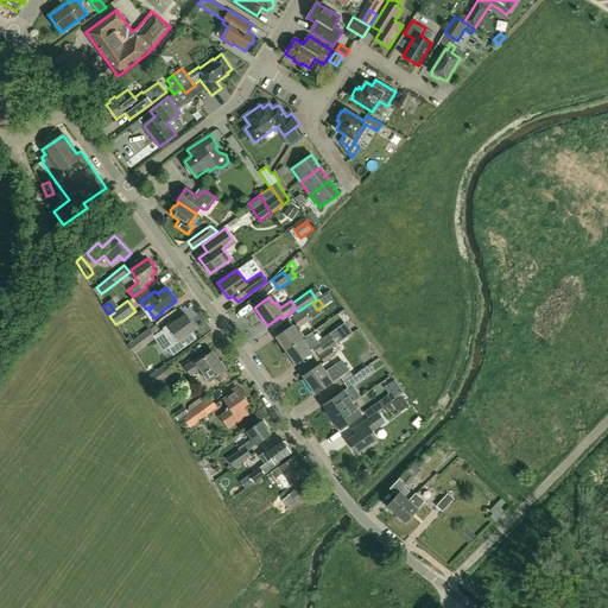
[(298,312),(299,315),(293,320),(297,324),(292,328),(291,325),(276,337),(285,350),(302,337),(304,336),(299,330),(302,329),(299,327),(308,321),(306,320),(318,311),(312,303),(299,312),(298,312)]
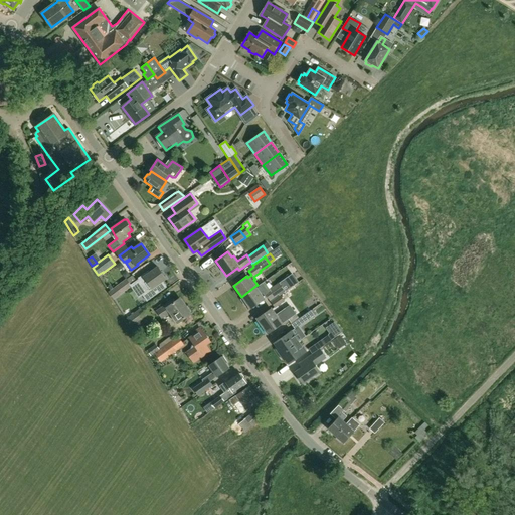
[(152,288),(166,278),(158,267),(149,273),(148,271),(136,279),(140,285),(147,281),(152,288)]
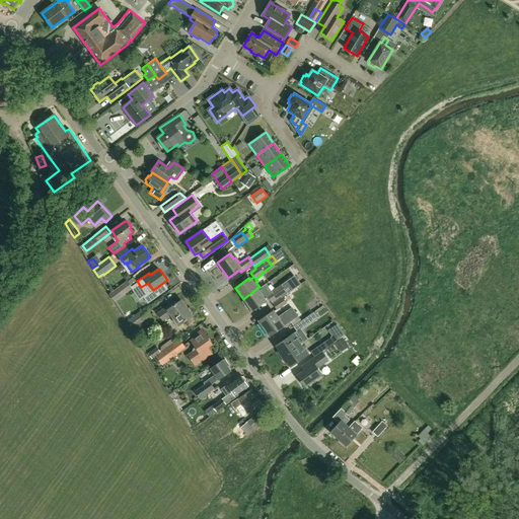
[(120,297),(132,288),(127,281),(115,290),(120,297)]
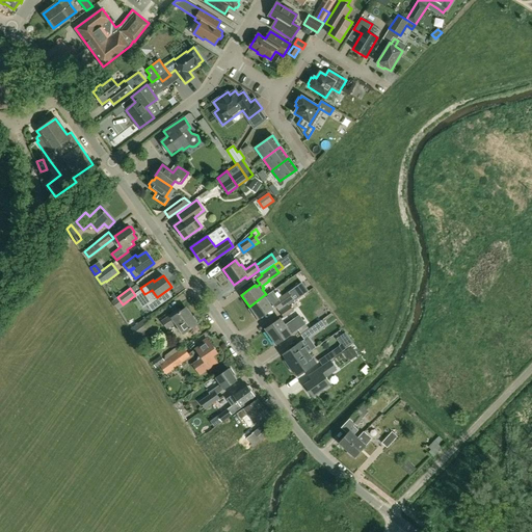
[(264,295),(249,307),(258,319),(272,309),(271,308),(274,306),(278,310),(277,310),(278,311),(288,304),(289,306),(290,306),(295,301),(294,300),(302,295),(300,290),(292,296),(289,292),(274,303),(272,300),(271,301),(266,294),(264,295)]
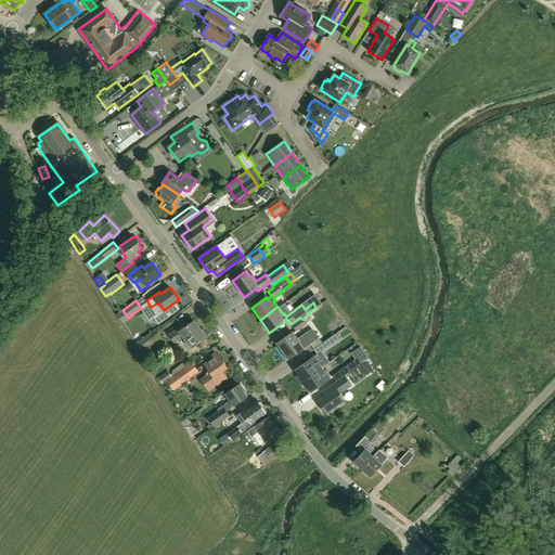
[(301,319),(292,326),(296,332),(307,324),(302,319),(301,319)]
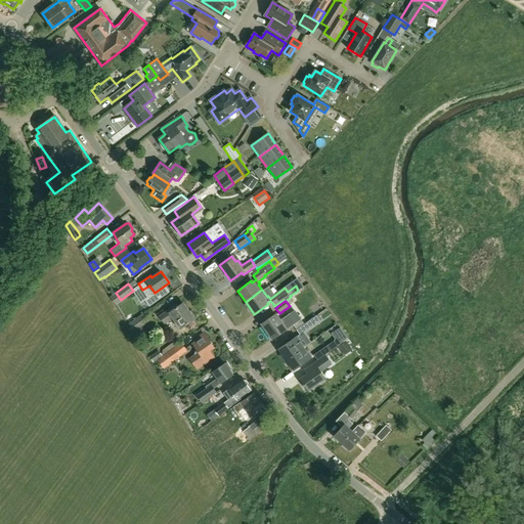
[(180,329),(193,319),(183,304),(173,311),(171,309),(160,316),(165,323),(173,317),(180,329)]
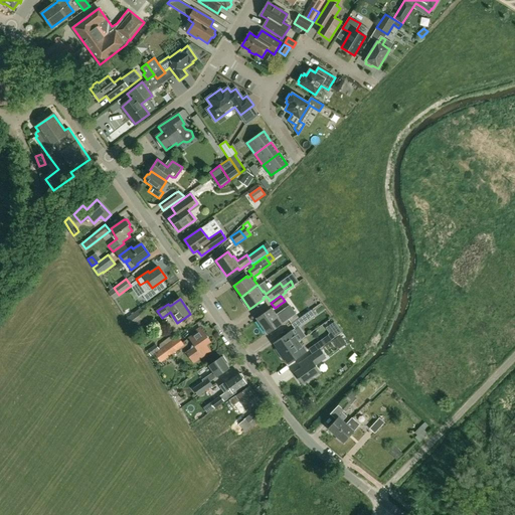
[(268,333),(296,313),(290,305),(276,315),(271,309),(258,319),(268,333)]
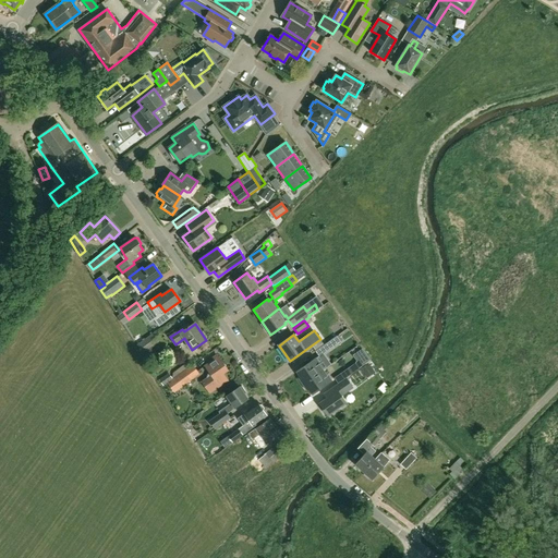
[(162,340),(156,331),(137,346),(147,360),(156,352),(153,348),(162,340)]
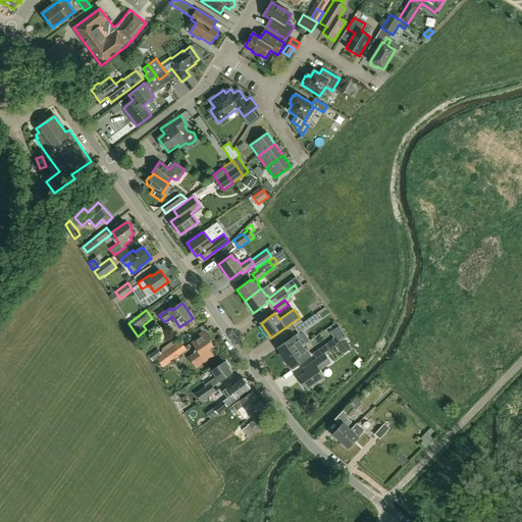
[(299,333),(319,319),(315,314),(295,328),(299,333)]
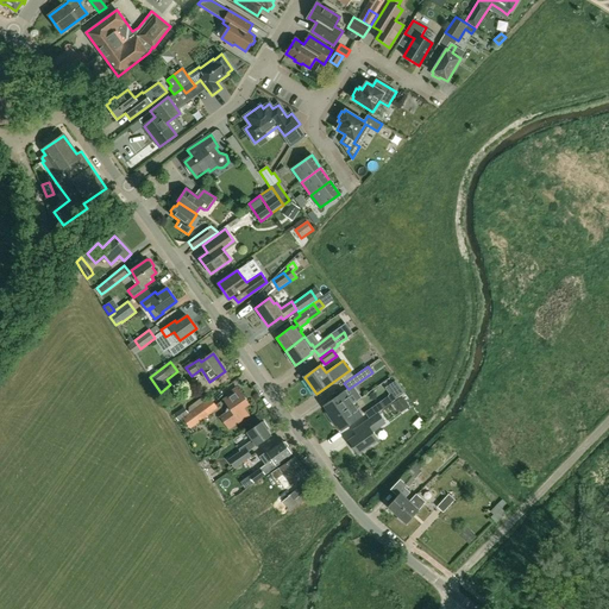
[(388,396),(393,402),(405,394),(395,381),(385,388),(389,395),(388,396)]
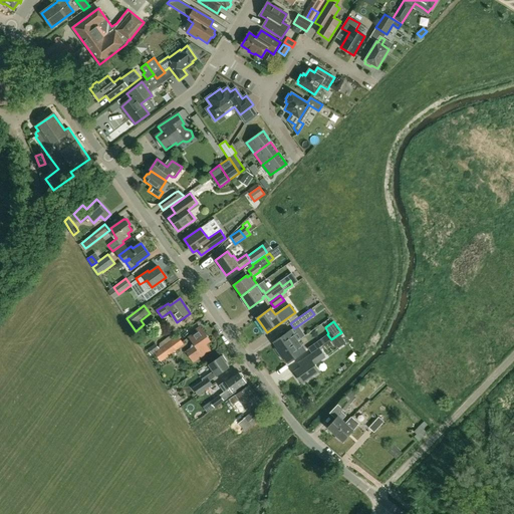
[(206,344),(210,341),(201,328),(189,337),(195,345),(185,351),(193,363),(211,350),(206,344)]
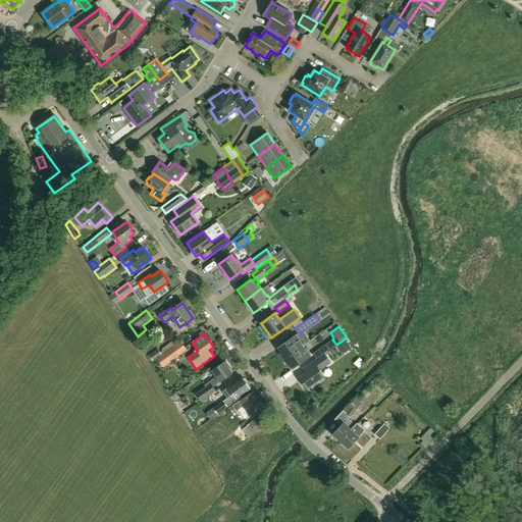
[(279,355),(283,359),(299,348),(296,343),(299,341),(295,335),(278,348),(281,352),(279,353),(279,355)]
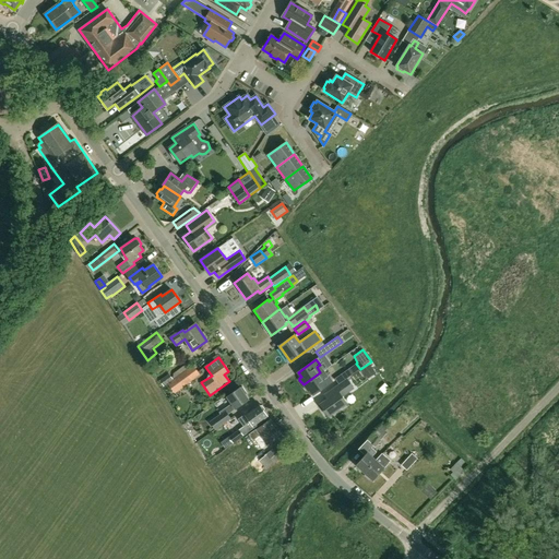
[(173,377),(171,378),(168,373),(158,380),(164,387),(173,380),(173,381),(176,378),(190,367),(188,363),(173,373),(173,377)]
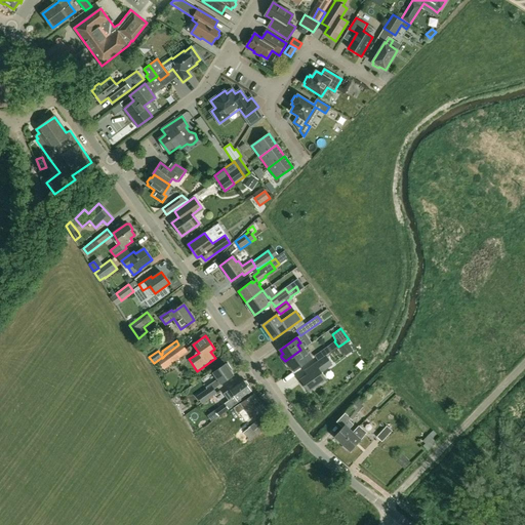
[(318,361),(326,355),(338,347),(334,341),(315,356),(318,361)]
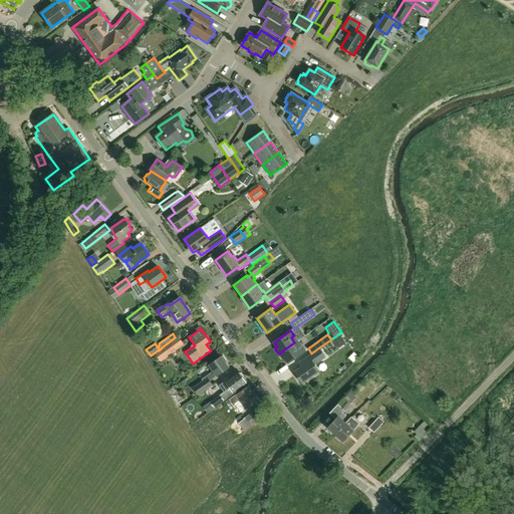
[(169,356),(184,344),(177,335),(175,337),(162,347),(169,356)]
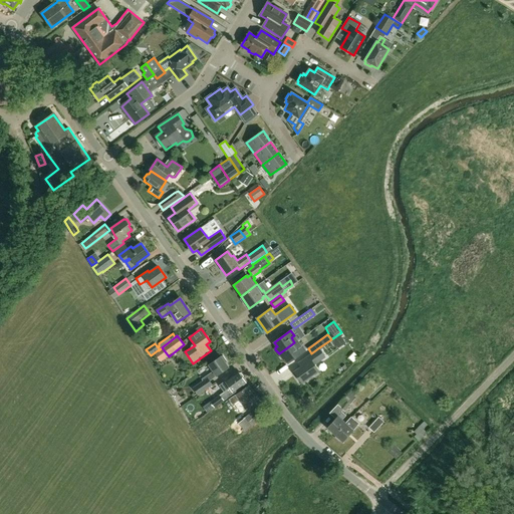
[(294,342),(279,353),(283,359),(284,359),(286,358),(289,362),(305,350),(297,340),(294,342)]
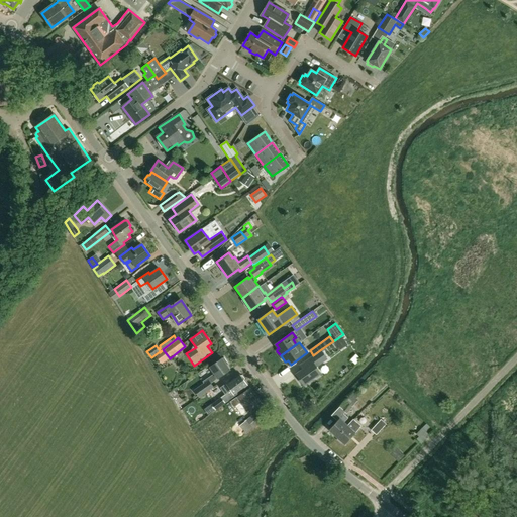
[(321,349),(313,355),(300,365),(303,370),(297,374),(304,384),(321,373),(316,366),(327,357),(321,349)]
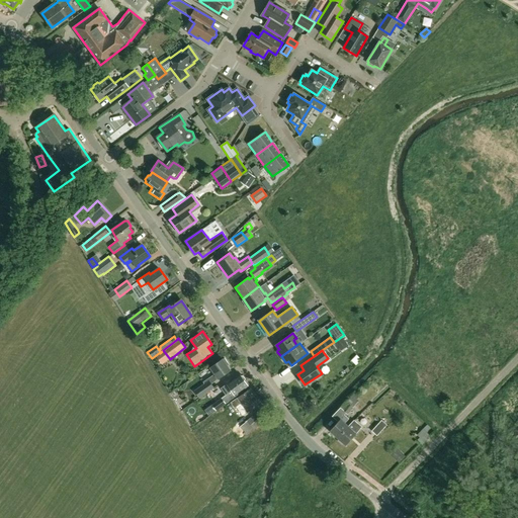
[(225,358),(223,359),(209,368),(214,374),(203,382),(204,384),(194,391),(199,398),(213,389),(209,382),(212,380),(214,381),(231,370),(228,366),(229,365),(225,358)]
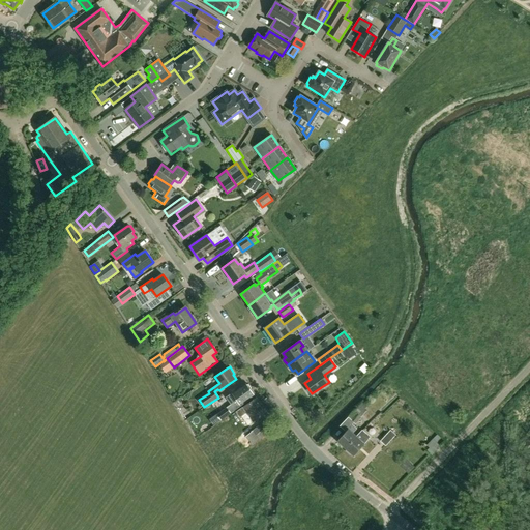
[(245,401),(252,395),(248,391),(249,389),(246,386),(245,386),(244,385),(231,395),(239,407),(234,410),(231,405),(216,416),(219,421),(246,402),(245,401)]
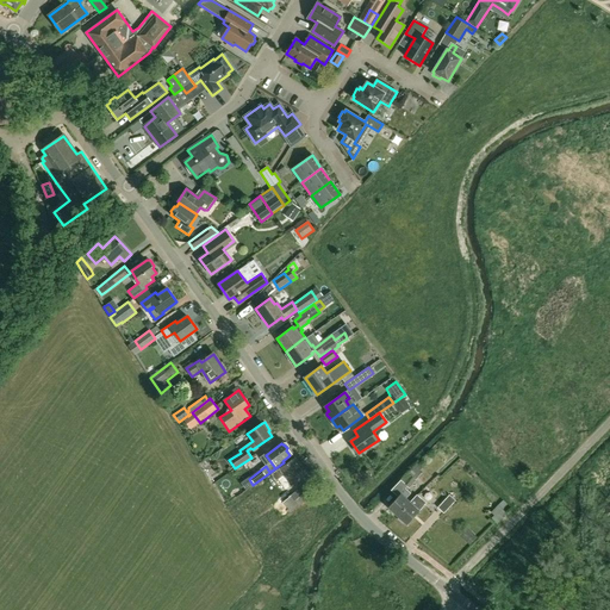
[(292,485),(306,474),(294,458),(272,474),(275,480),(284,475),(292,485)]
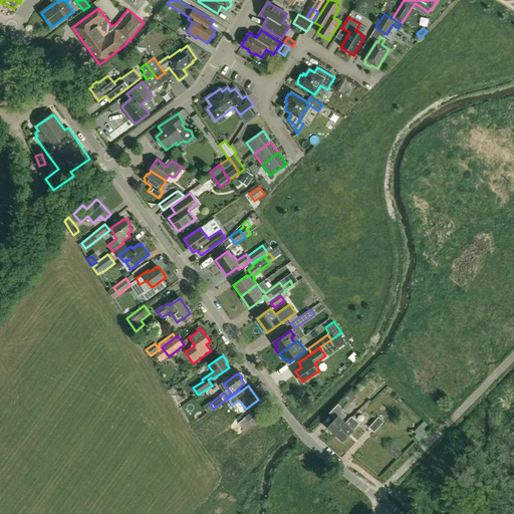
[(350,405),(355,399),(350,394),(344,400),(344,399),(343,399),(338,404),(337,405),(344,411),(350,405)]
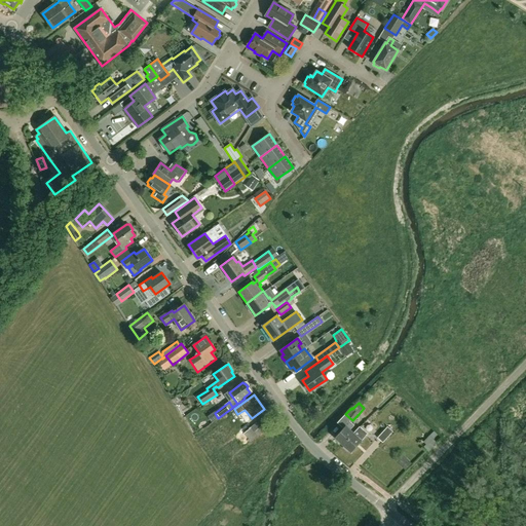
[(250,442),(269,427),(263,419),(243,434),(250,442)]
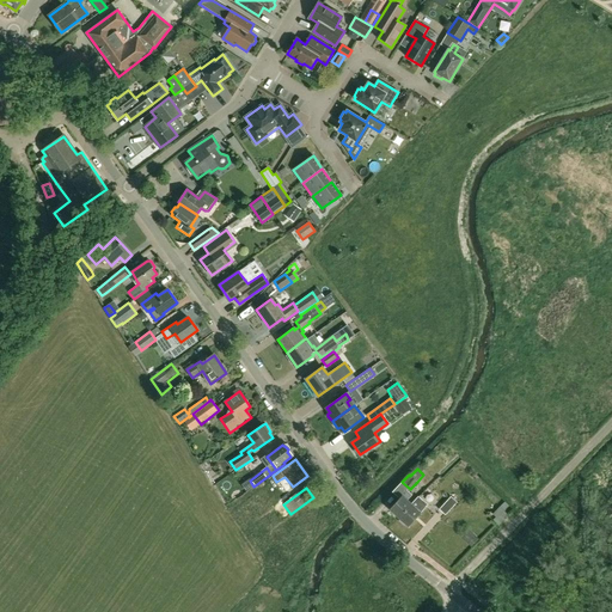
[(399,516),(411,503),(407,500),(412,494),(408,489),(390,508),(399,516)]
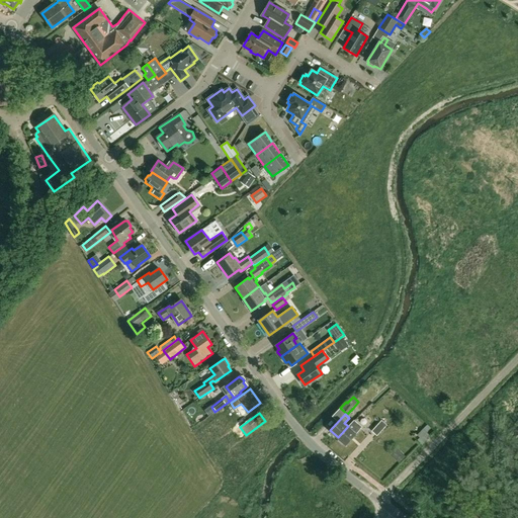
[(354,419),(348,426),(338,437),(346,444),(362,427),(358,423),(354,419)]
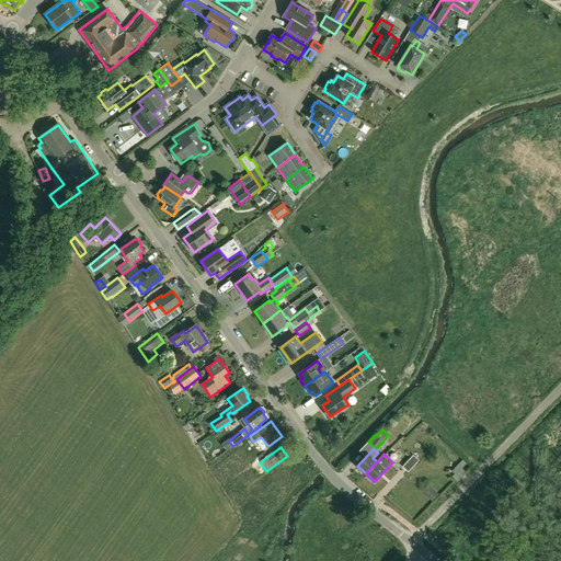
[(409,471),(419,459),(413,455),(403,467),(409,471)]
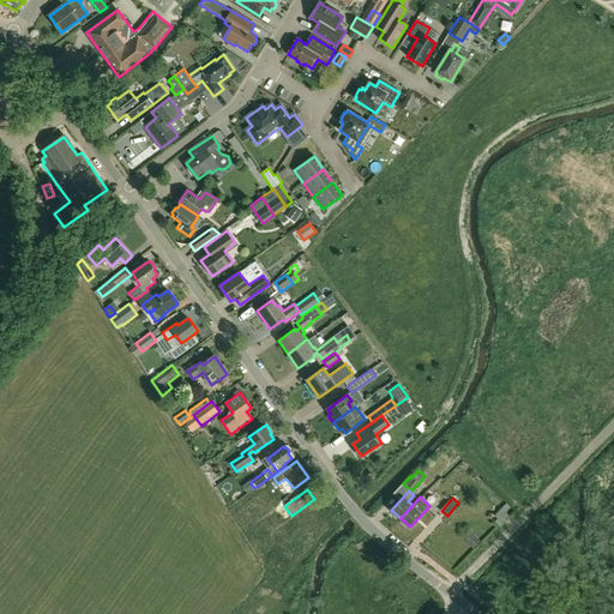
[(504,524),(515,511),(505,503),(494,516),(504,524)]
